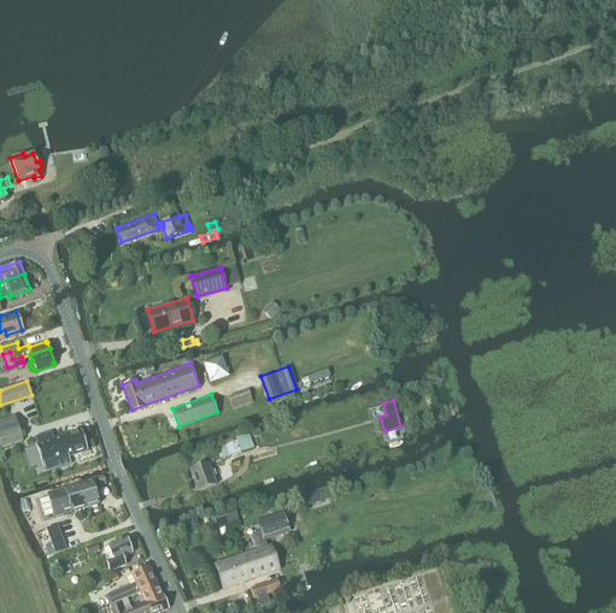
[(0,441),(1,446),(23,440),(15,416),(0,419),(0,441)]
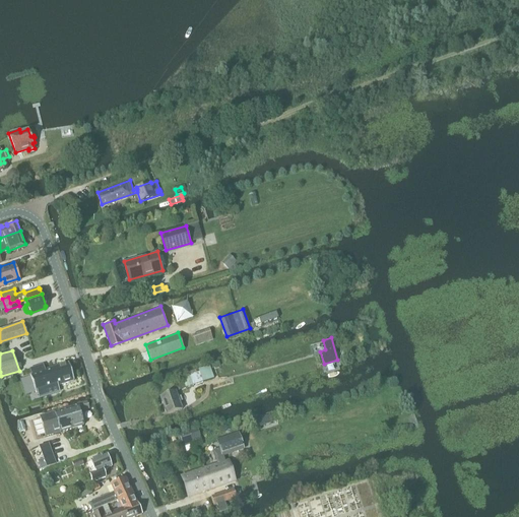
[(31,373),(29,373),(35,390),(37,390),(39,395),(59,389),(57,383),(73,378),(68,361),(44,369),(42,363),(29,367),(31,373)]
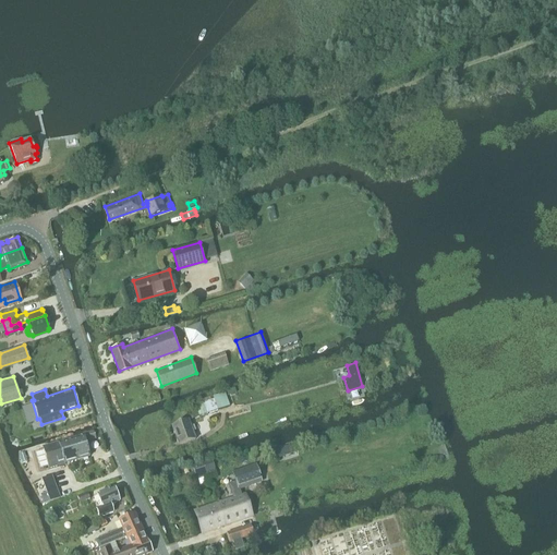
[(225,391),(186,403),(191,418),(229,405),(225,391)]
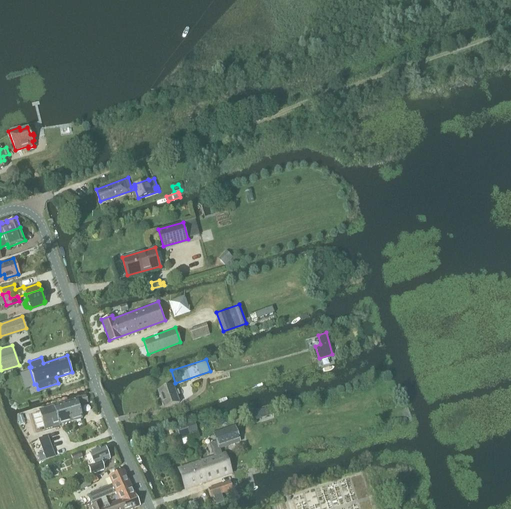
[(157,389),(163,407),(178,402),(176,394),(179,394),(177,389),(174,390),(172,384),(157,389)]
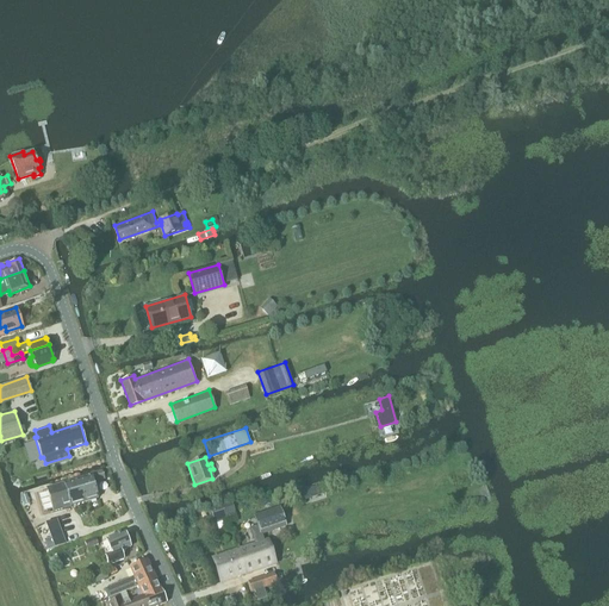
[(79,478),(85,500),(98,497),(93,481),(95,480),(95,479),(104,475),(103,469),(93,472),(94,473),(79,478)]
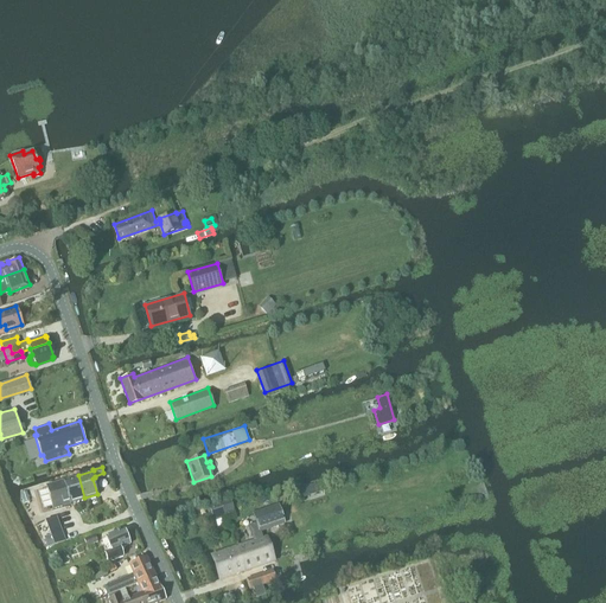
[(84,498),(78,475),(62,480),(63,481),(39,487),(45,510),(69,502),(84,498)]
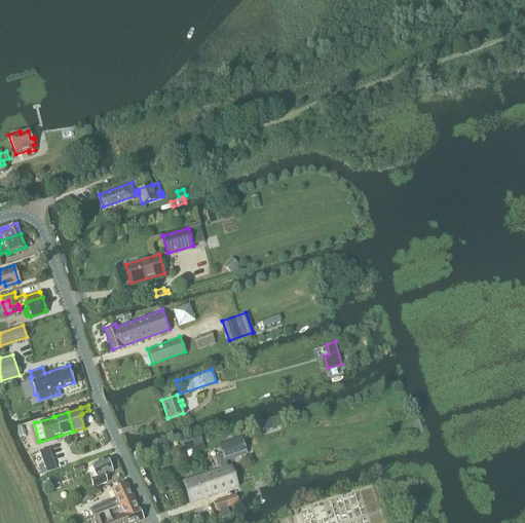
[(190,433),(180,436),(183,445),(193,442),(190,433)]
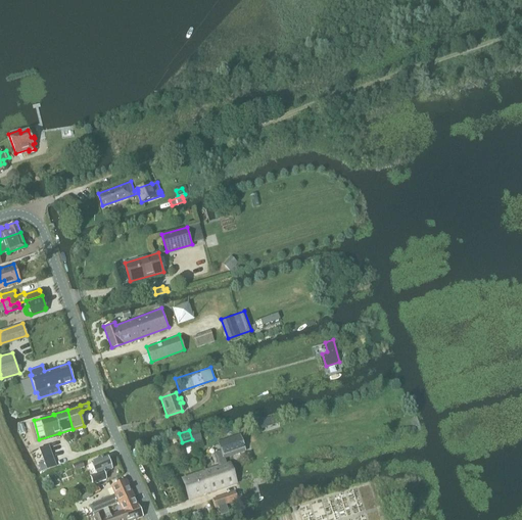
[(224,456),(228,455),(243,450),(239,435),(218,442),(220,450),(223,457),(224,456)]
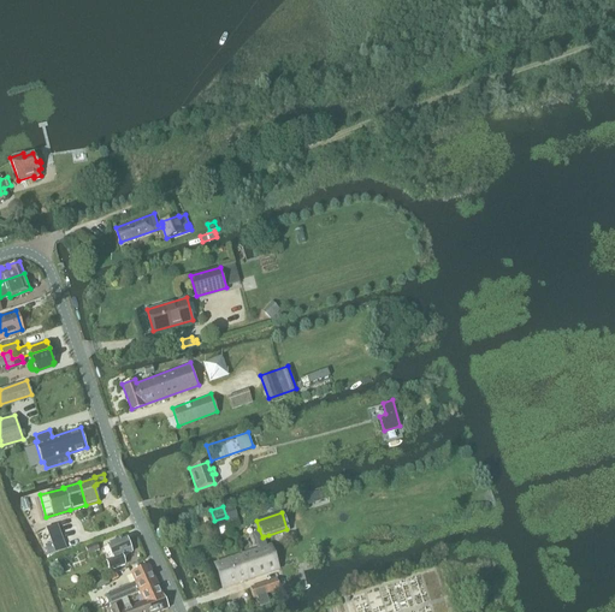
[(77,532),(72,516),(52,522),(57,539),(77,532)]
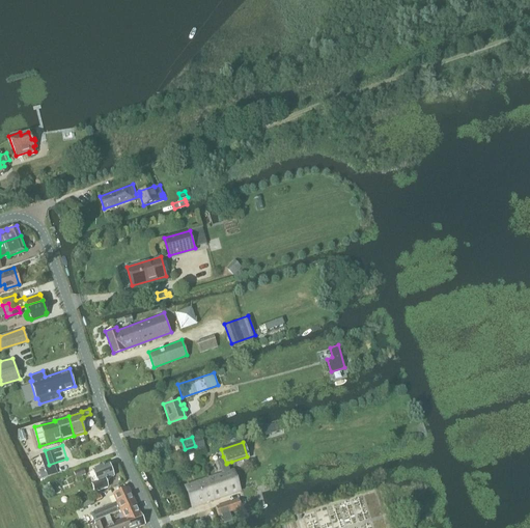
[(221,472),(205,478),(212,498),(231,492),(235,491),(227,463),(226,464),(223,456),(217,459),(221,472)]
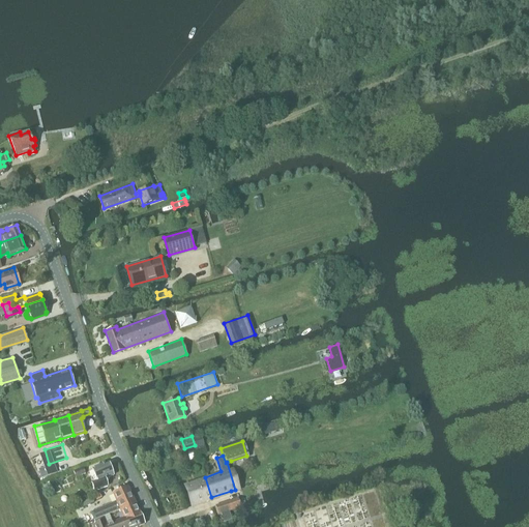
[(96,480),(104,477),(113,473),(112,472),(113,470),(112,467),(110,467),(108,461),(91,467),(95,479),(96,480)]
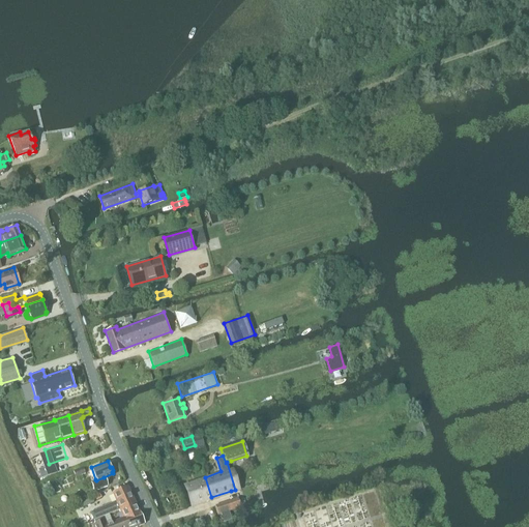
[(85,471),(82,466),(72,469),(75,475),(85,471)]
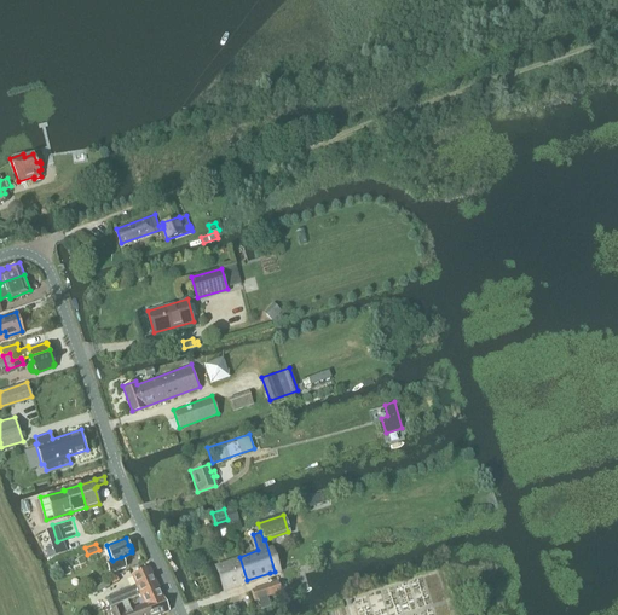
[(113,561),(111,560),(108,561),(107,564),(108,568),(111,570),(125,564),(121,557),(113,561)]
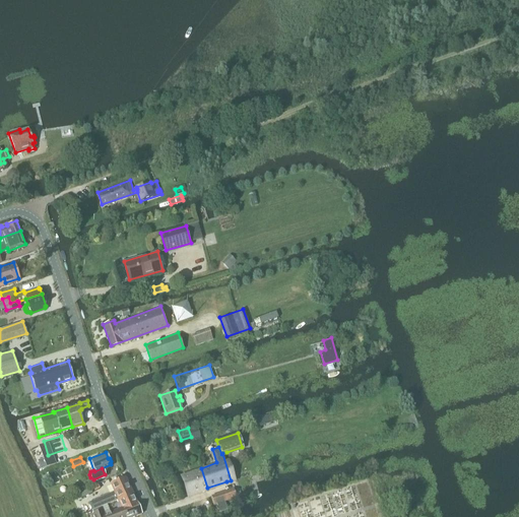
[(207,488),(201,468),(181,474),(187,495),(207,488)]
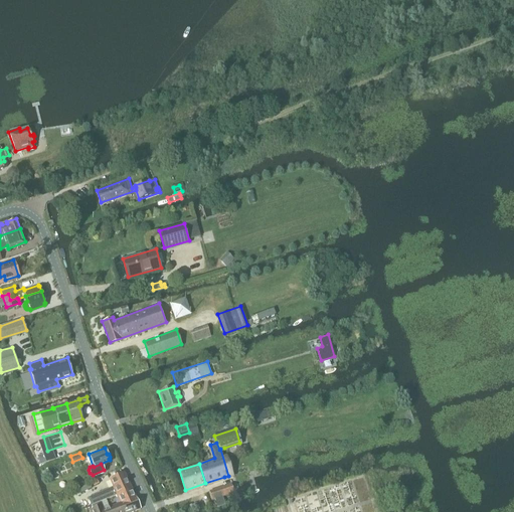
[(112,485),(101,490),(104,498),(116,494),(126,490),(127,492),(133,490),(124,471),(109,478),(112,485)]
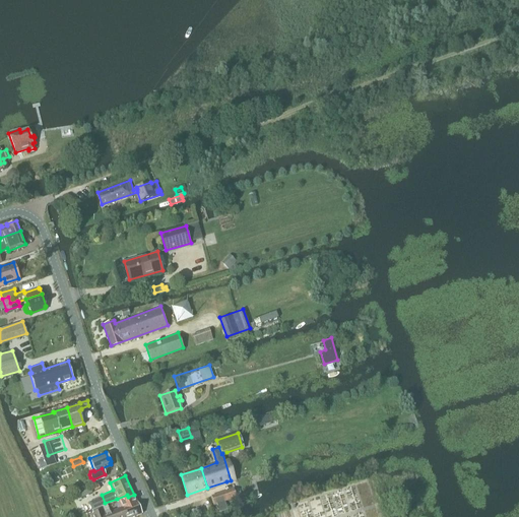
[(223,500),(226,499),(235,496),(233,488),(210,495),(212,504),(215,503),(218,510),(225,508),(223,500)]
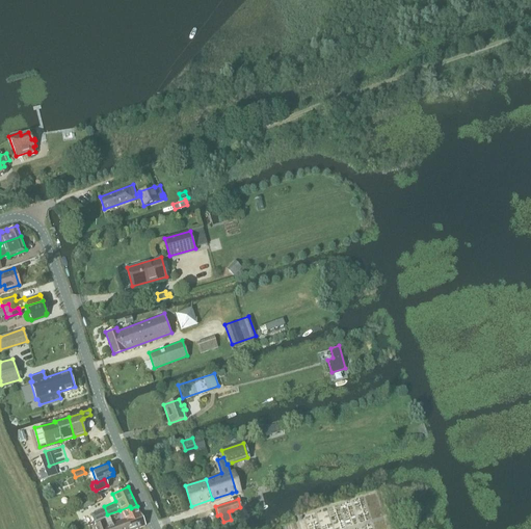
[(130,506),(120,510),(123,519),(126,528),(130,528),(144,524),(137,506),(131,508),(130,506)]
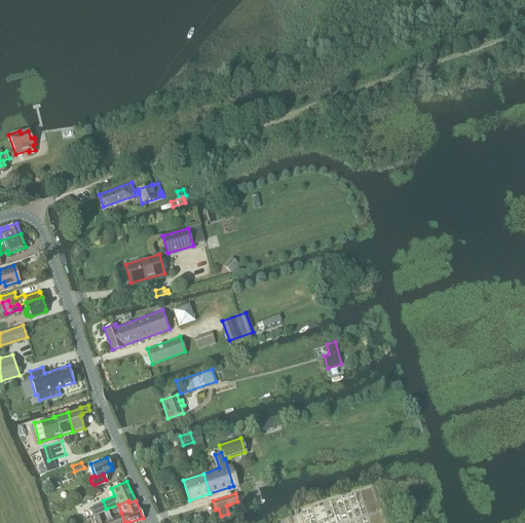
[(91,515),(106,509),(103,501),(89,507),(91,515)]
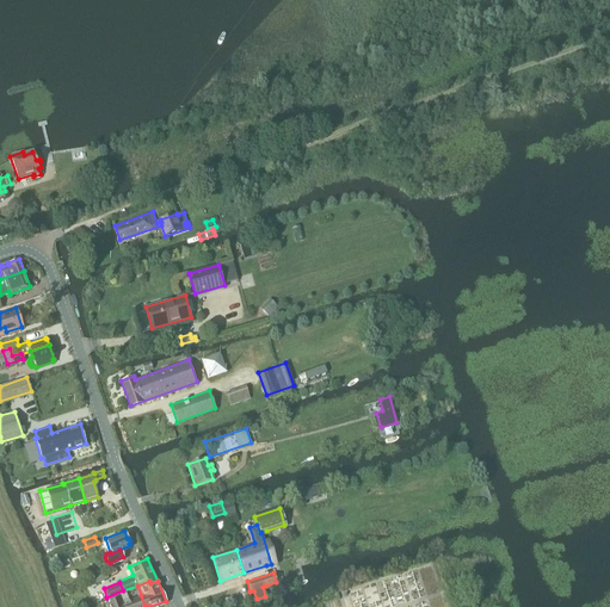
[(145,606),(141,595),(122,602),(119,598),(106,602),(108,606),(145,606)]
